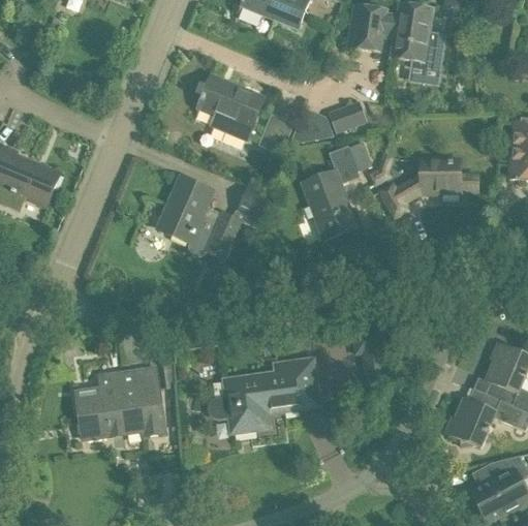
[(242,0),(240,6),(297,29),(308,0),(242,0)]
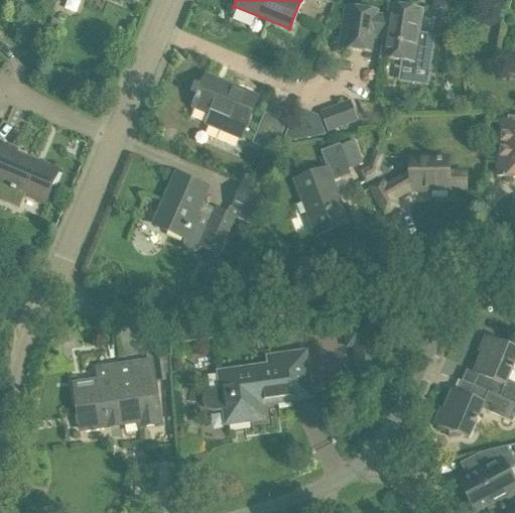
[(422,71),(428,35),(418,34),(421,10),(388,5),(386,16),(376,14),(377,11),(344,6),(338,47),(370,52),(373,38),(383,40),(380,57),(396,60),(395,67),(422,71)]
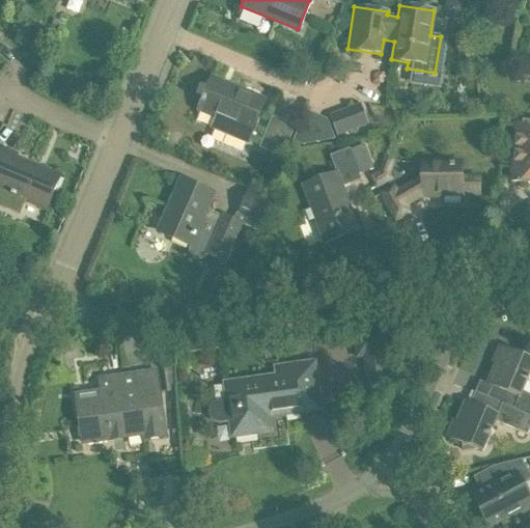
[(246,141),(263,99),(212,78),(198,110),(225,121),(221,131),(246,141)]
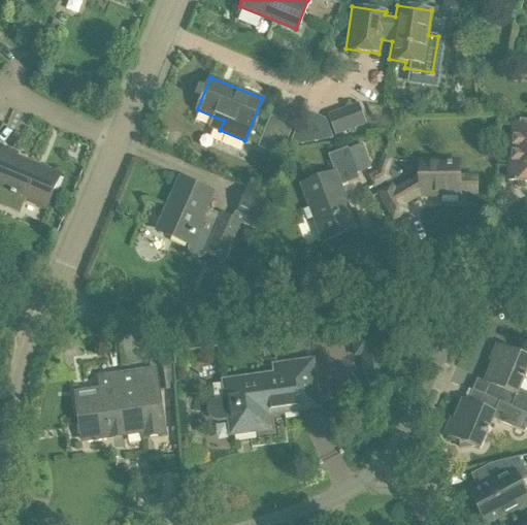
[(335,133),(364,122),(357,101),(328,111),(335,133)]
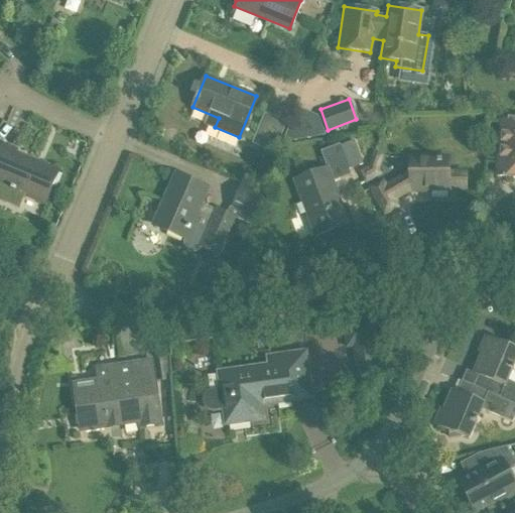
[(264,111),(251,141),(273,150),(285,121),(264,111)]
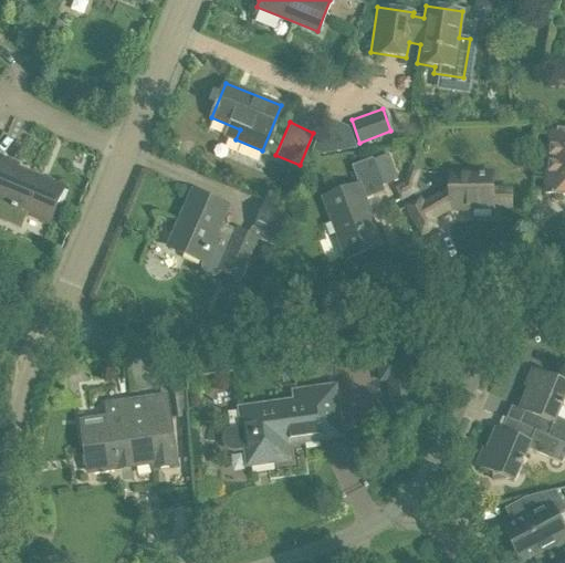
[(564,131),(551,129),(546,191),(564,193),(564,131)]
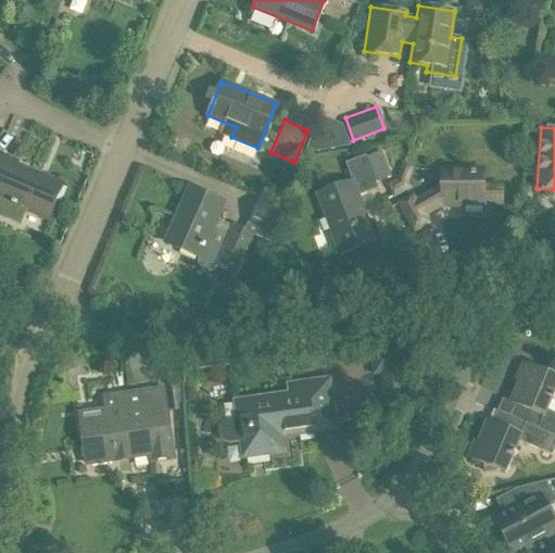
[(352,179),(316,192),(324,214),(318,216),(324,228),(329,226),(339,252),(375,239),(357,193),(378,186),(376,180),(390,175),(381,150),(366,155),(365,153),(345,161),(352,179)]
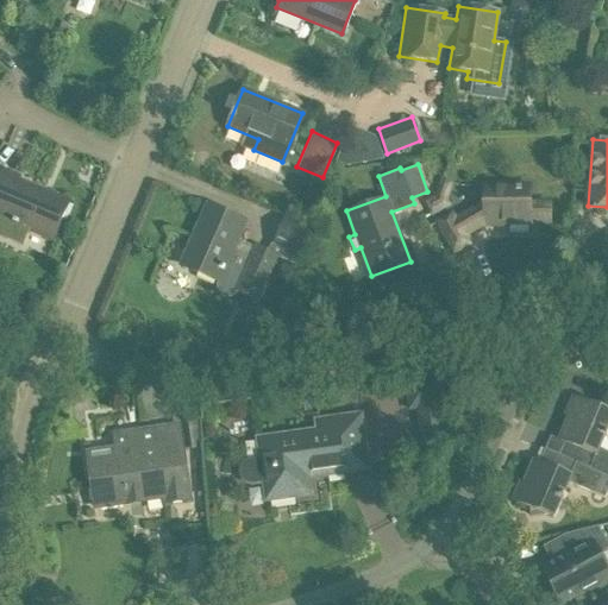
[(0,233),(22,243),(27,228),(52,238),(68,201),(18,180),(19,175),(4,168),(0,175),(0,233)]
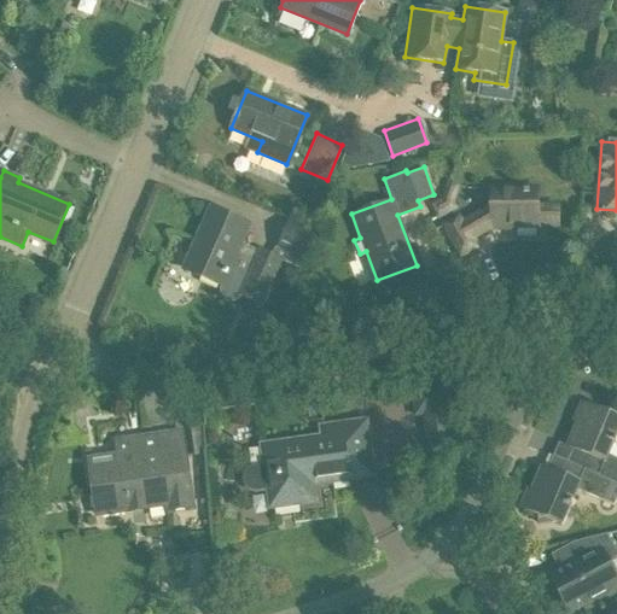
[(459,206),(455,199),(460,182),(446,179),(444,182),(446,182),(442,197),(431,202),(438,217),(459,206)]
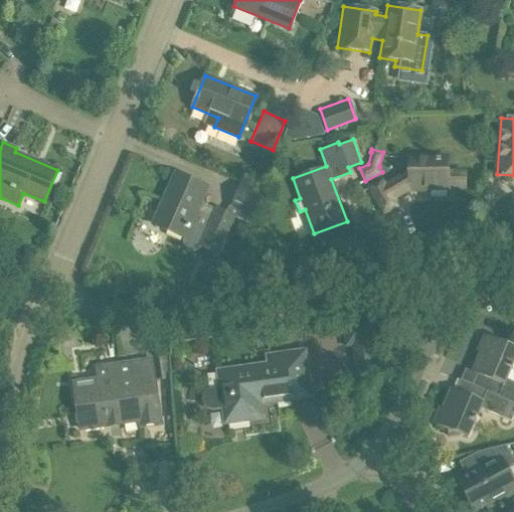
[(381,179),(367,187),(382,213),(395,205),(391,199),(412,188),(467,187),(466,168),(450,168),(450,156),(408,156),(408,170),(383,183),(381,179)]
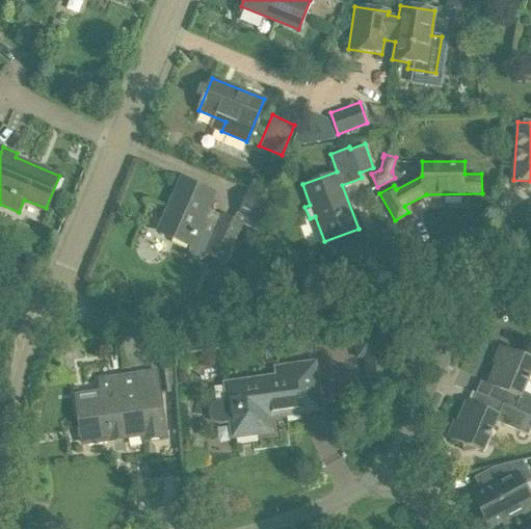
[(207,250),(224,259),(240,221),(241,219),(262,228),(274,195),(249,186),(239,212),(236,210),(233,218),(223,214),(221,219),(204,212),(213,191),(181,177),(158,230),(190,243),(192,244),(190,247),(191,252),(193,255),(196,256),(201,256),(204,254),(206,249),(207,250)]
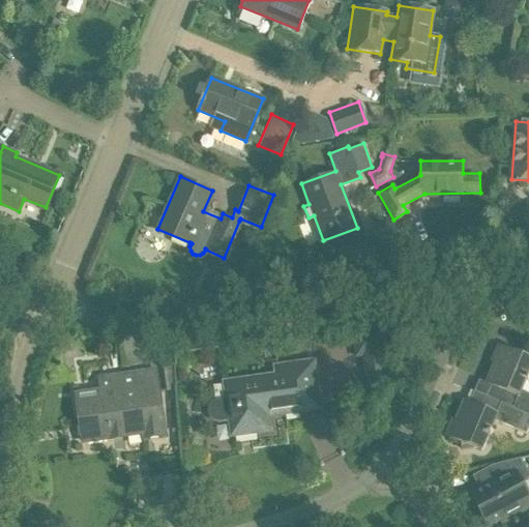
[(353,335),(355,354),(386,350),(384,331),(353,335)]
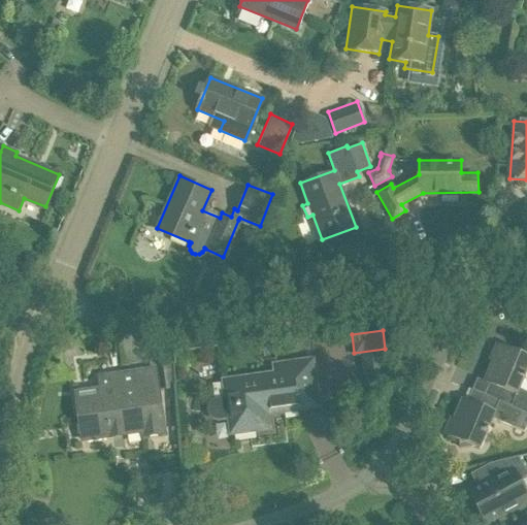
[(489,381),(485,392),(484,393),(522,408),(522,409),(526,412),(526,390),(519,387),(526,367),(526,354),(499,342),(485,379),(489,381)]
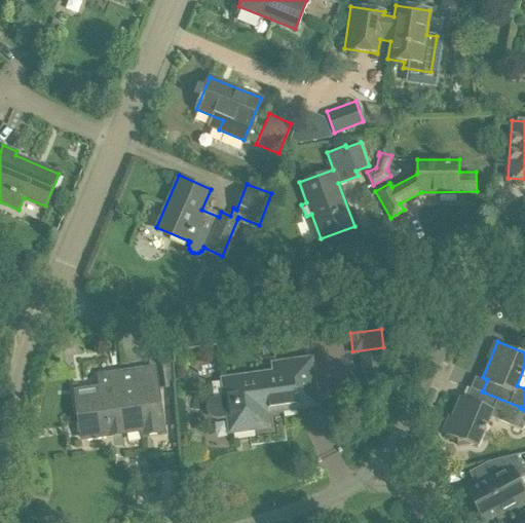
[(299,406),(316,403),(310,358),(273,363),(274,371),(222,378),(225,395),(214,396),(212,397),(211,398),(210,399),(208,401),(208,402),(207,404),(207,406),(207,408),(208,410),(208,411),(209,413),(210,414),(212,415),(213,416),(215,417),(217,417),(227,415),(229,430),(257,426),(255,412),(299,406)]
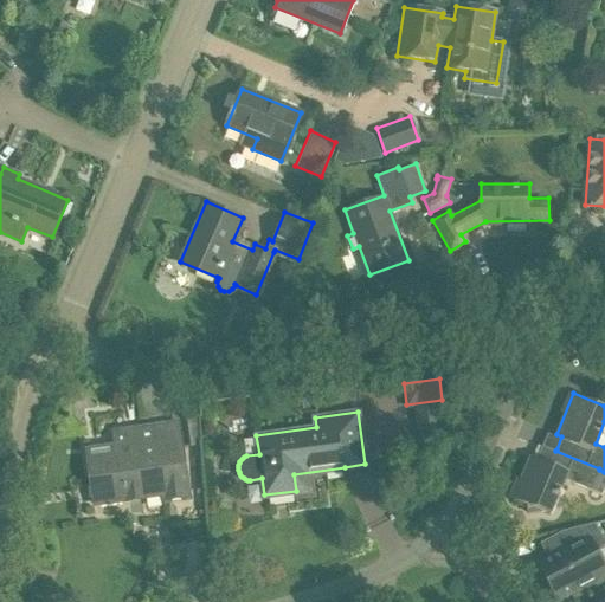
[(163,499),(190,496),(179,420),(113,431),(116,454),(88,459),(94,502),(162,492),(163,499)]
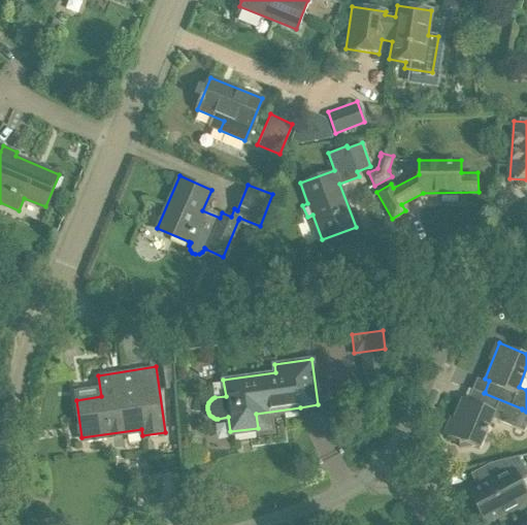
[(388,370),(369,372),(371,388),(390,385),(388,370)]
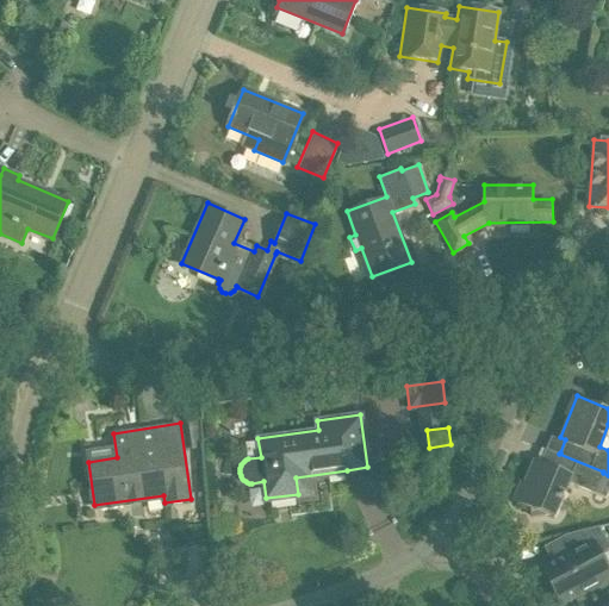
[(539,462),(533,460),(516,501),(530,507),(532,514),(546,513),(553,517),(569,481),(604,495),(608,487),(608,475),(603,473),(603,472),(559,454),(560,453),(546,447),(539,462)]
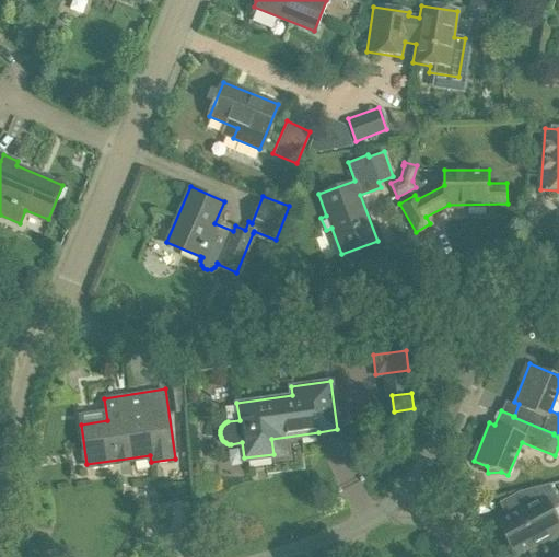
[(515,555),(558,531),(558,525),(549,508),(558,502),(549,483),(520,490),(528,506),(498,522),(502,531),(499,533),(507,548),(511,546),(515,555)]
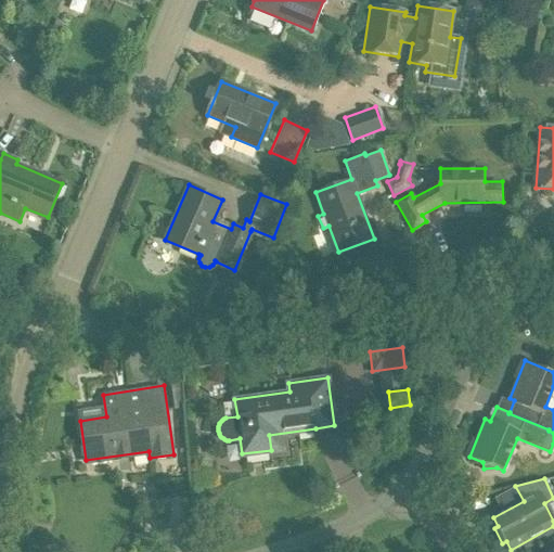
[(409,541),(422,537),(417,522),(404,526),(409,541)]
